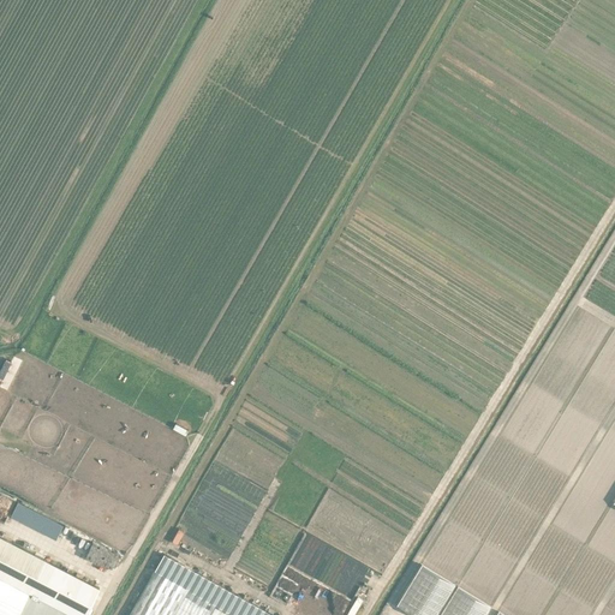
[(17,502),(11,517),(58,538),(64,524),(17,502)]
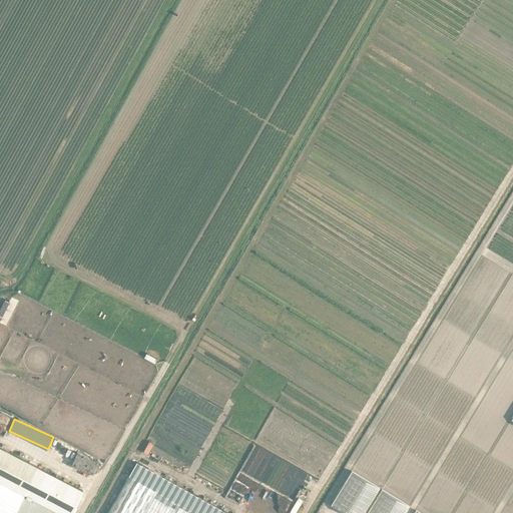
[(147,453),(153,443),(149,441),(143,451),(147,453)]
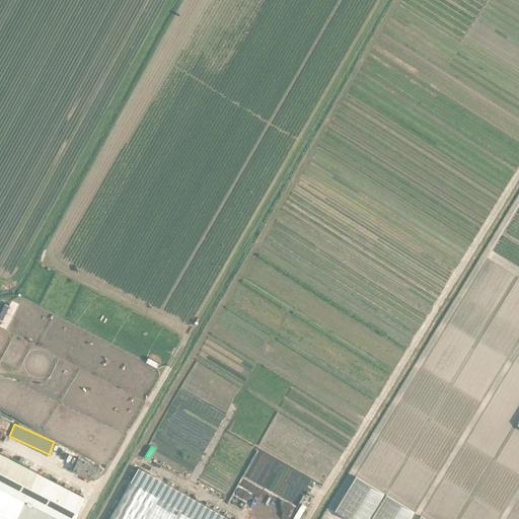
[(58,463),(74,468),(76,462),(74,461),(75,456),(61,452),(58,463)]
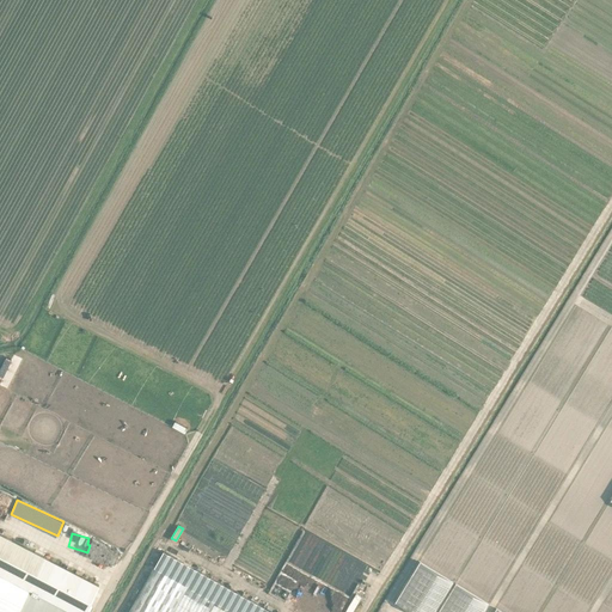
[(0,534),(0,611),(84,611),(98,586),(0,534)]
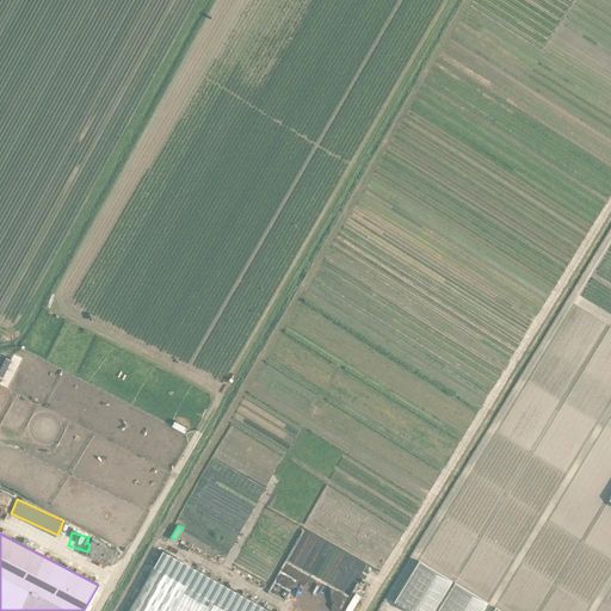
[(128,610),(269,610),(162,551),(128,610)]
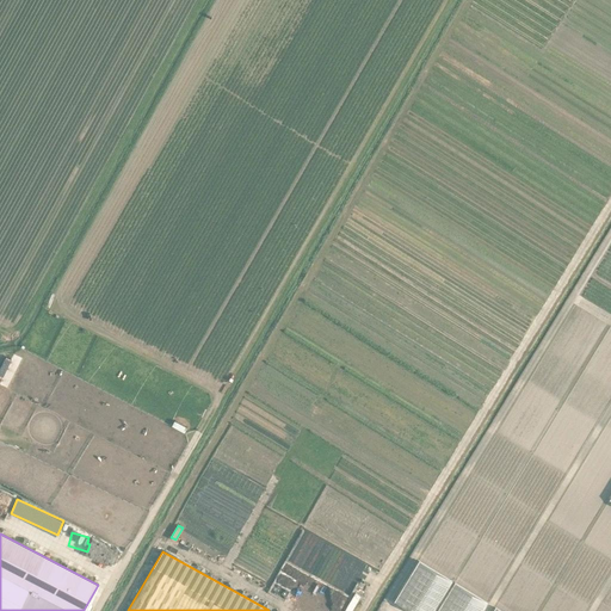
[(353,592),(345,610),(351,610),(359,594),(353,592)]
